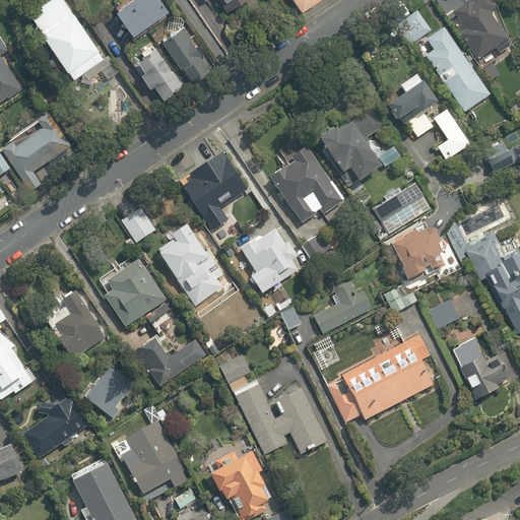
[(65,0),(54,0),(31,15),(73,76),(104,57),(65,0)]
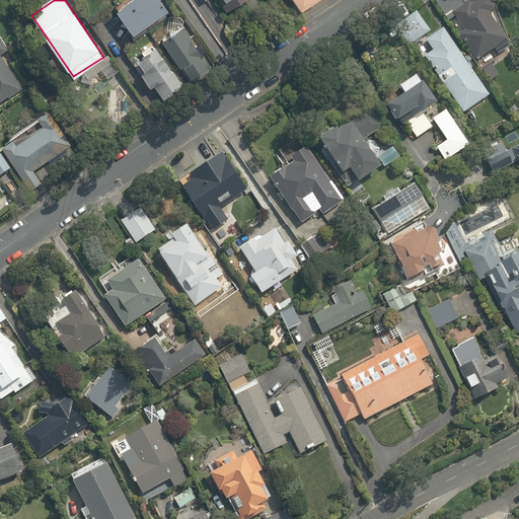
[(169,9),(162,0),(131,0),(118,9),(134,33),(169,9)]
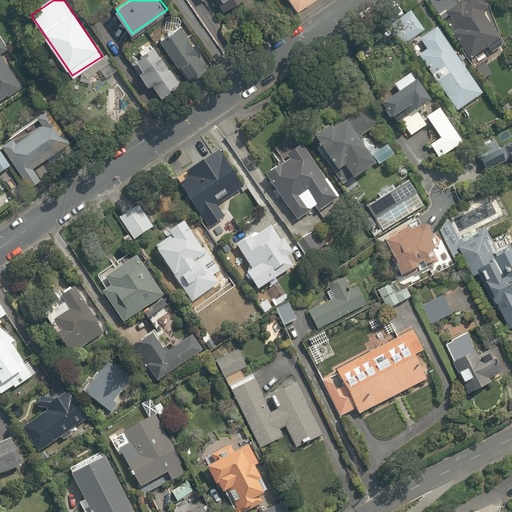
[(241,0),(217,0),(226,11),(241,0)]
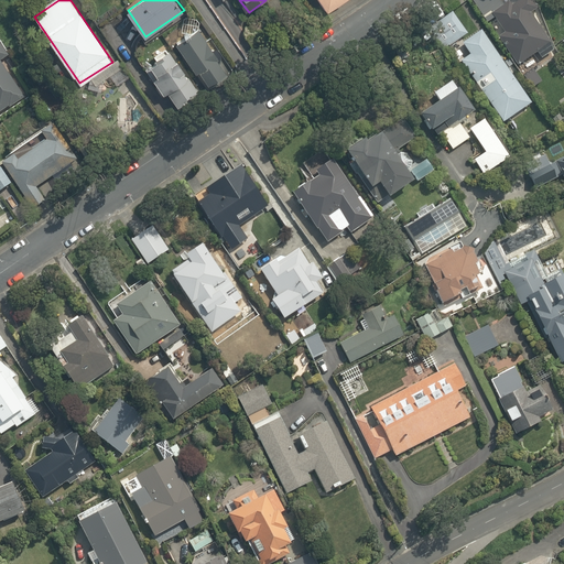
[(472,0),(486,23),(495,18),(505,32),(499,36),(518,66),(537,55),(539,58),(556,49),(533,10),(538,8),(532,0),(472,0)]
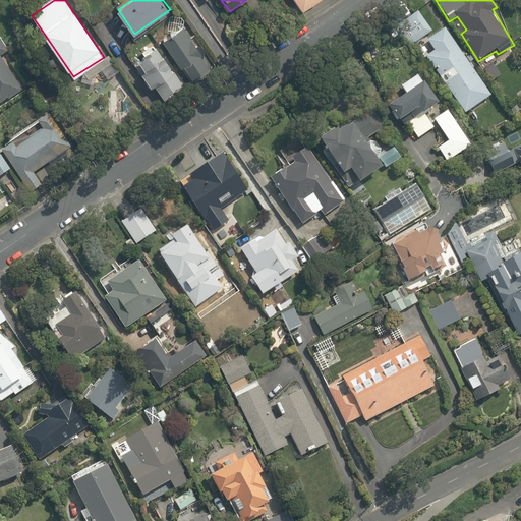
[(409,46),(431,32),(418,10),(396,25),(409,46)]
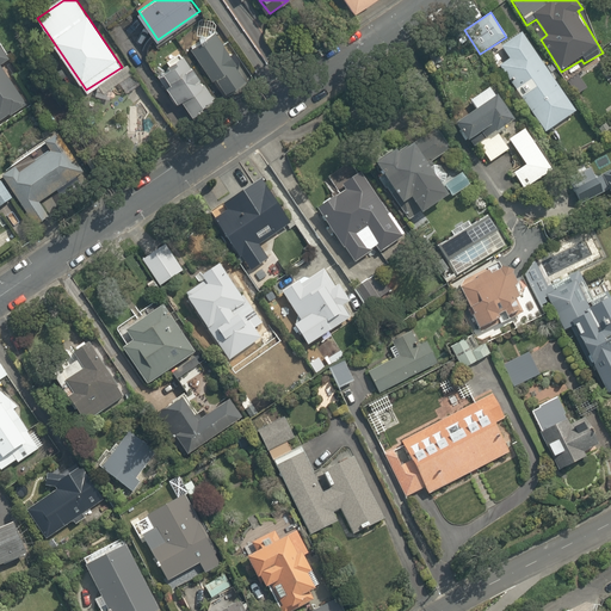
[(214,78),(217,75),(227,90),(247,75),(238,61),(215,29),(191,45),(214,78)]
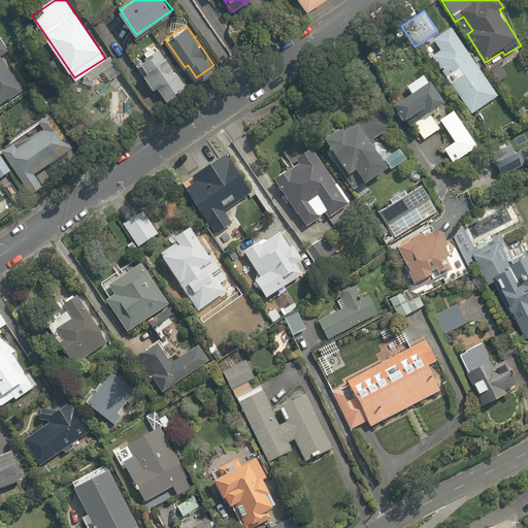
[(498,96),(452,27),(433,39),(440,51),(431,57),(469,114),(498,96)]
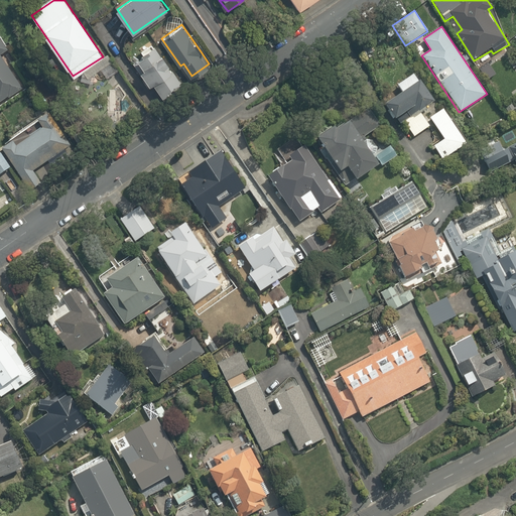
[(0,104),(0,105),(23,90),(0,56),(9,50),(0,36),(0,104)]
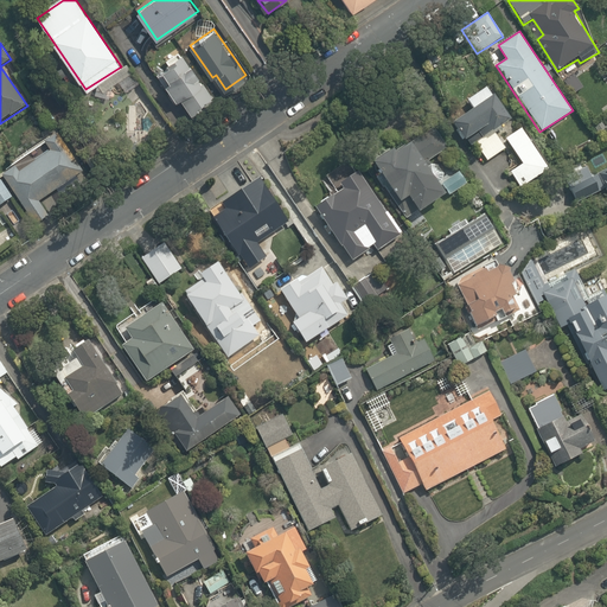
[(204,83),(184,53),(159,71),(179,100),(204,83)]
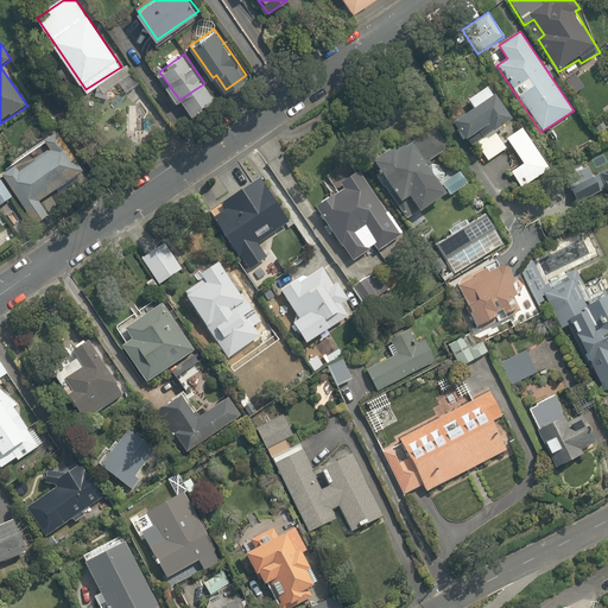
[(215,99),(204,83),(182,99),(192,114),(215,99)]
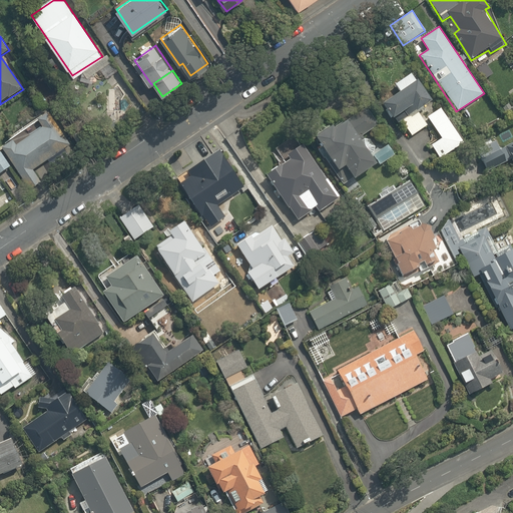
[(430,98),(413,73),(396,85),(400,91),(383,103),(396,122),(430,98)]
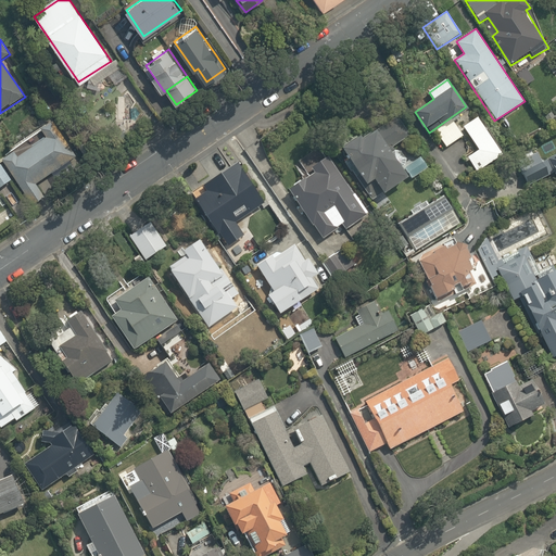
[(503,154),(476,114),(460,125),(478,151),(466,159),(476,173),(503,154)]
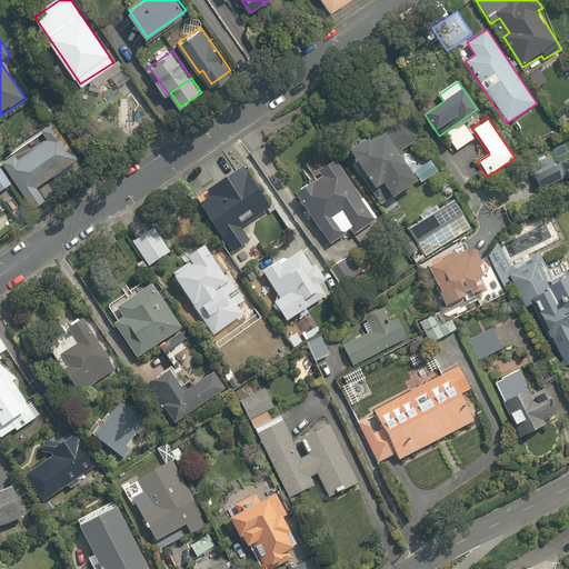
[(467,122),(445,136),(455,151),(476,138),(467,122)]
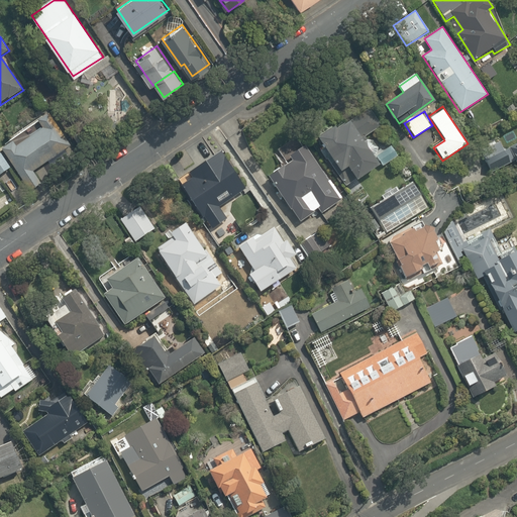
[(33,172),(62,153),(72,146),(56,122),(47,112),(38,118),(45,129),(17,147),(13,141),(1,148),(6,156),(22,180),(33,172)]
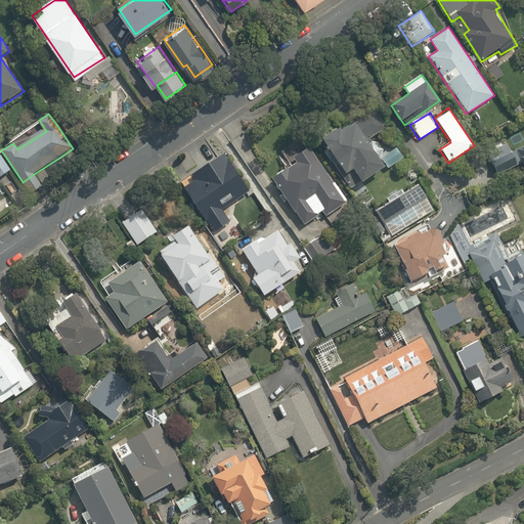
[(353,119),(323,138),(346,174),(341,177),(348,189),(360,181),(362,185),(404,157),(398,147),(381,159),(368,140),(384,129),(376,116),(358,127),(353,119)]
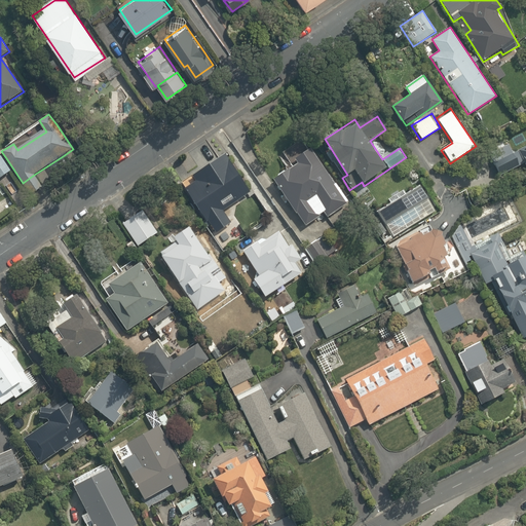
[(324,215),(333,228),(346,218),(340,210),(350,202),(310,150),(302,139),(279,156),(290,170),(271,183),(305,228),(324,215)]
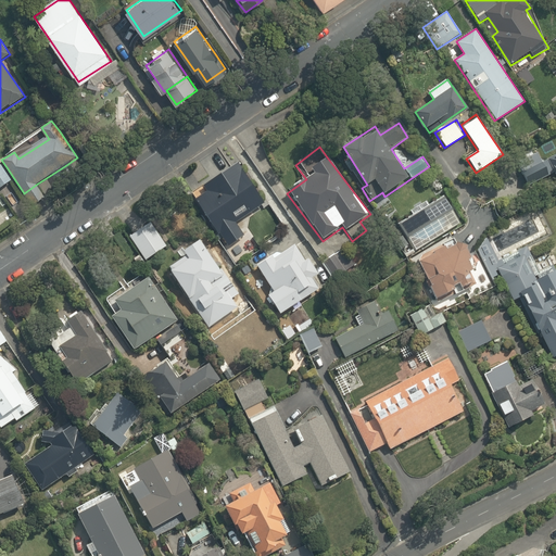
[(514,160),(517,166),(528,186),(555,172),(555,174),(555,154),(544,161),(539,151),(533,154),(531,150),(514,160)]
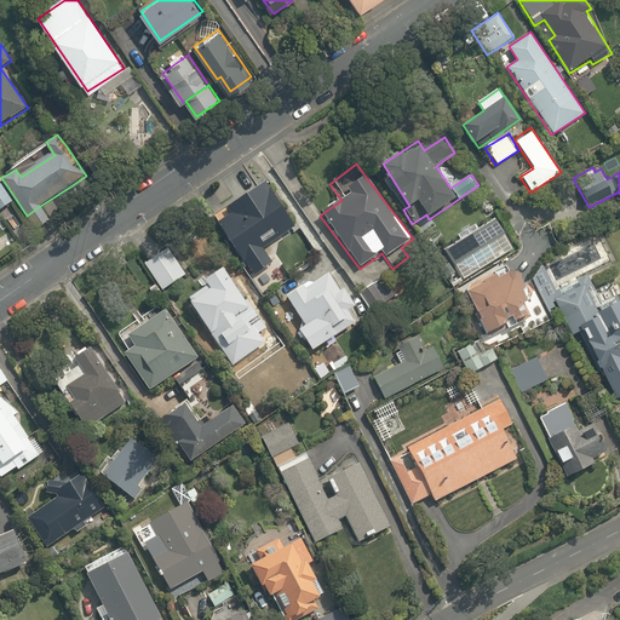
[(264,182),(214,214),(256,277),(274,264),(264,248),(294,228),(264,182)]
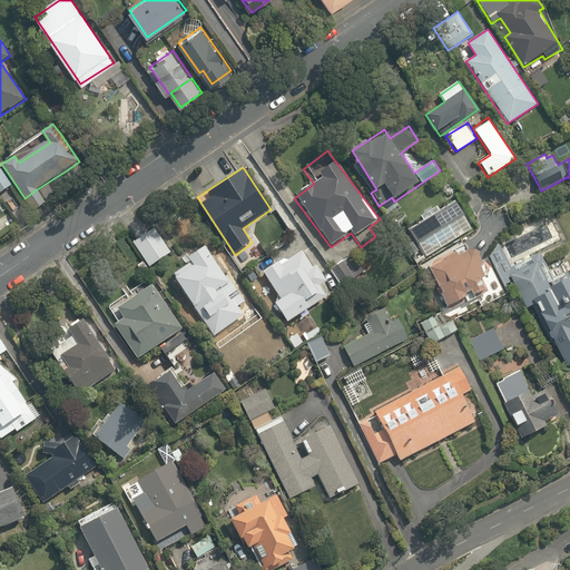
[(409,231),(426,257),(470,227),(453,202),(409,231)]
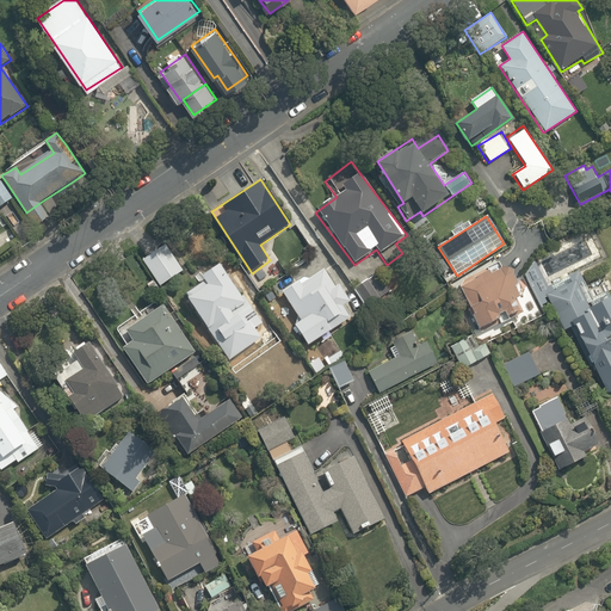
[(166,244),(142,260),(160,288),(185,272),(166,244)]
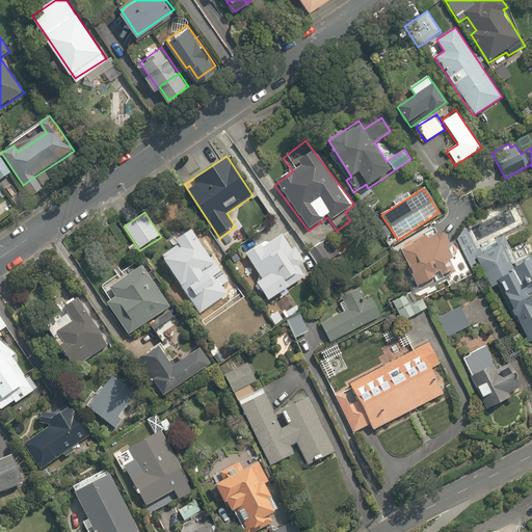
[(175,250),(162,259),(196,315),(233,293),(198,236),(192,224),(168,239),(175,250)]
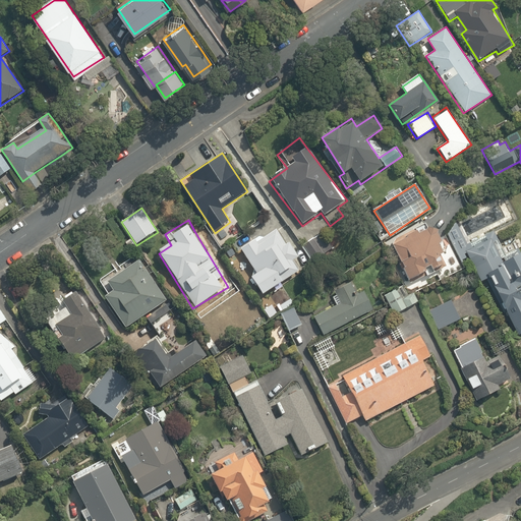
[(433,223),(393,243),(410,278),(424,272),(427,277),(449,266),(443,254),(448,252),(433,223)]
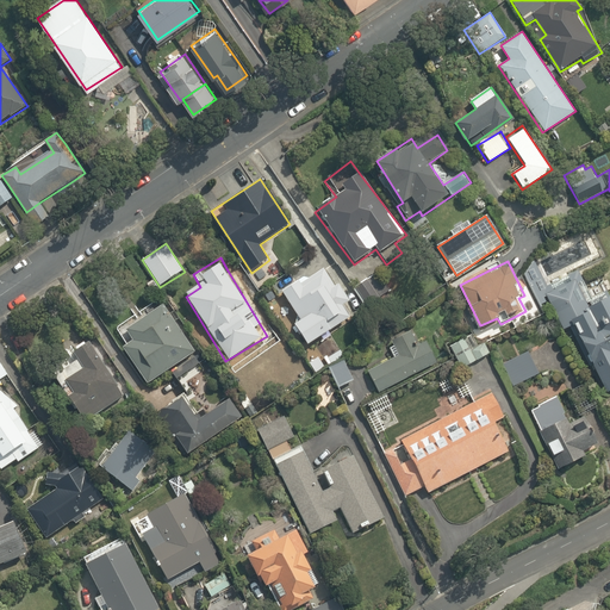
[(296,324),(307,343),(355,315),(328,268),(309,279),(306,274),(280,290),(299,322),(296,324)]
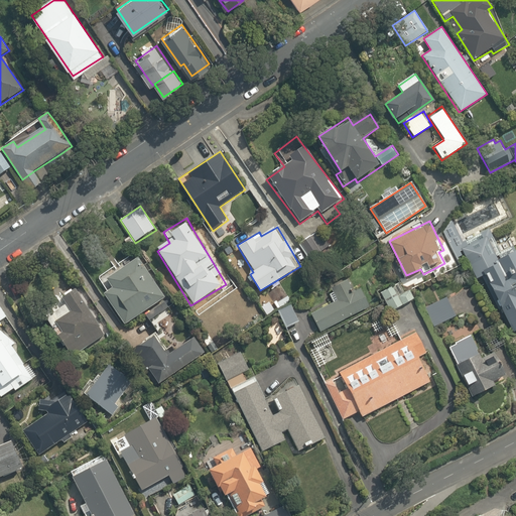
[(477,279),(485,275),(513,332),(515,330),(515,256),(501,264),(488,237),(462,250),(477,279)]
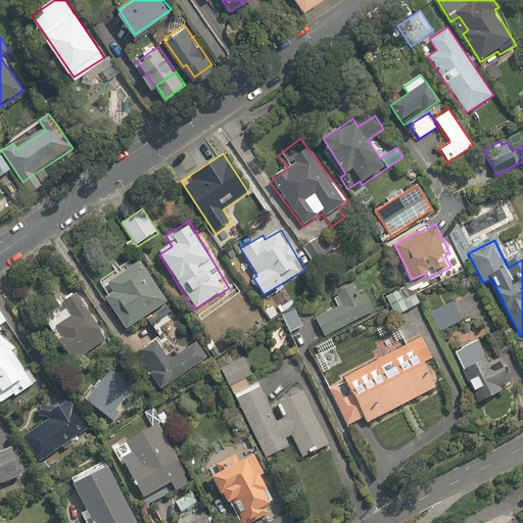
[(147,318),(151,324),(173,311),(138,255),(99,280),(110,299),(105,302),(124,333),(147,318)]
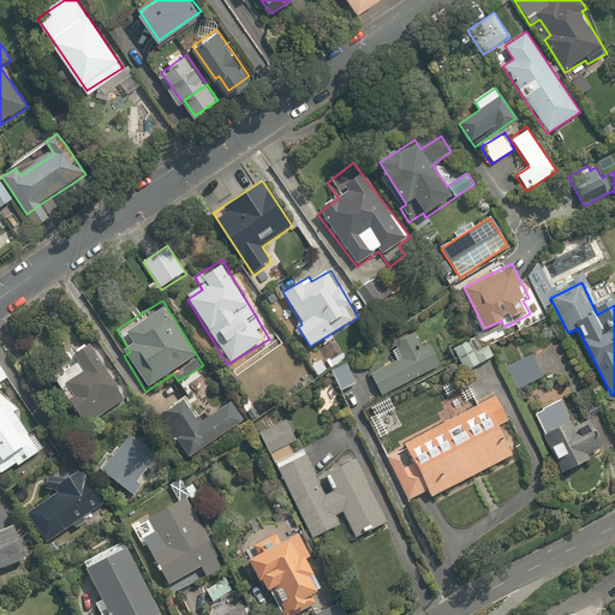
[(370,374),(380,395),(441,368),(430,345),(423,347),(417,334),(390,346),(396,362),(370,374)]
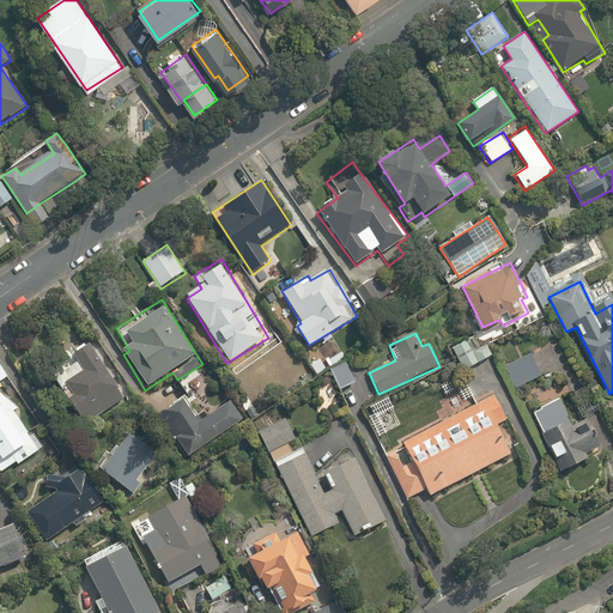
[(477,334),(451,347),(462,369),(487,356),(477,334)]
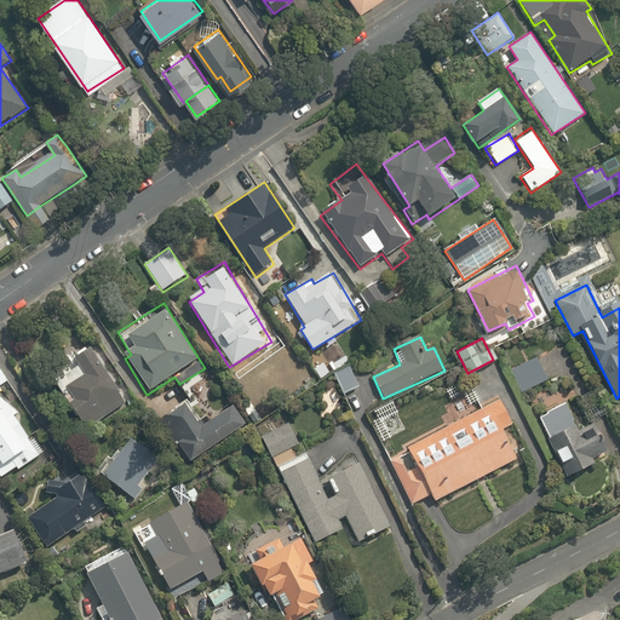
[(75,403),(72,406),(84,428),(124,405),(91,348),(74,357),(84,375),(65,386),(75,403)]
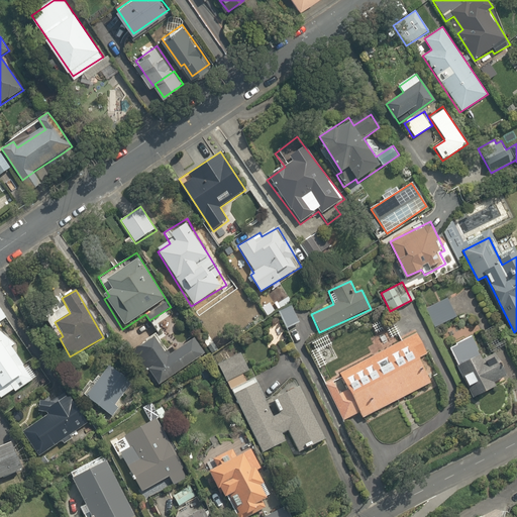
[(448,298),(424,308),(432,328),(457,317),(448,298)]
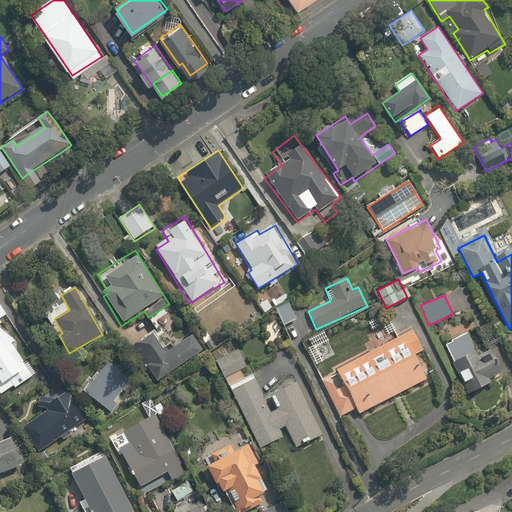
[(299,319),(292,302),(276,308),(290,342),(299,338),(293,322),(299,319)]
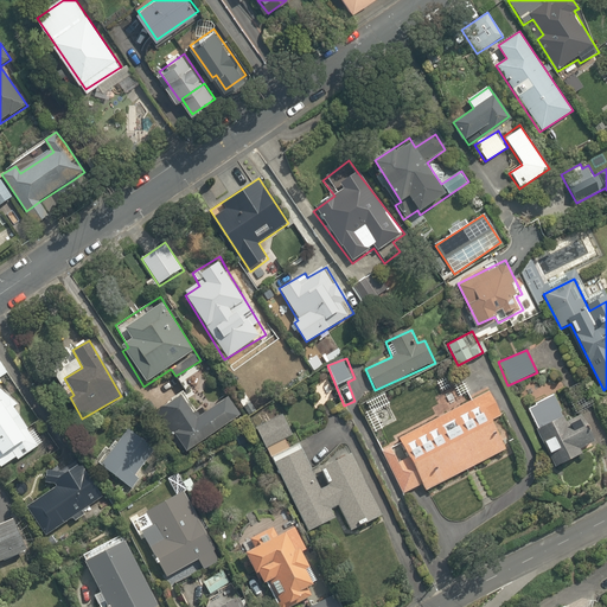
[(31,433),(2,390),(0,385),(0,379),(10,374),(0,359),(0,466),(14,458),(18,462),(45,445),(34,429),(31,433)]
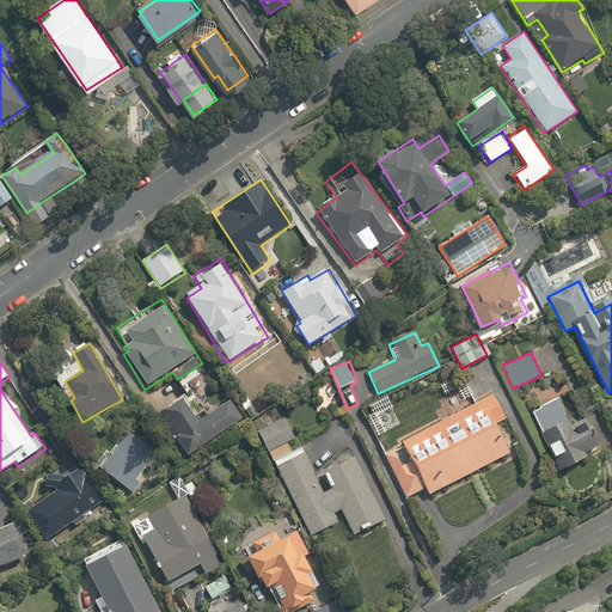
[(494,395),(402,441),(404,445),(384,454),(405,499),(426,488),(429,495),(515,452),(500,422),(506,420),(494,395)]
